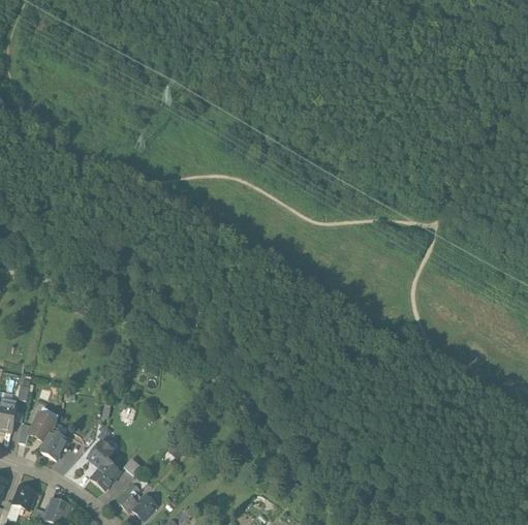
[(28,396),(33,374),(25,372),(20,395),(28,396)]
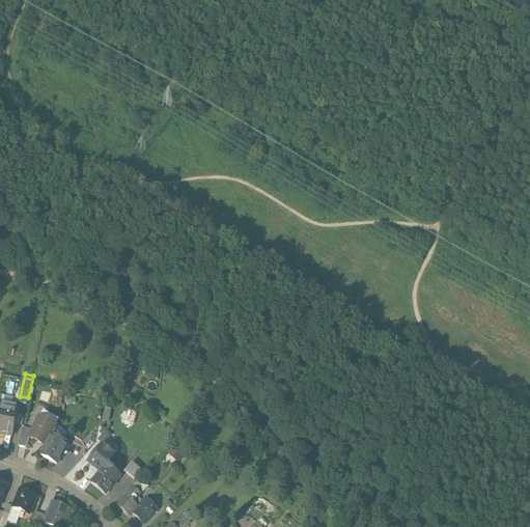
[(17,400),(0,397),(0,428),(10,432),(17,400)]
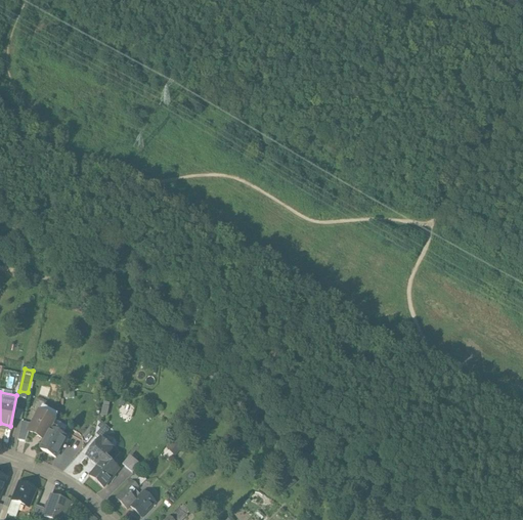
[(54,417),(38,407),(32,420),(28,428),(43,436),(49,425),(54,417)]
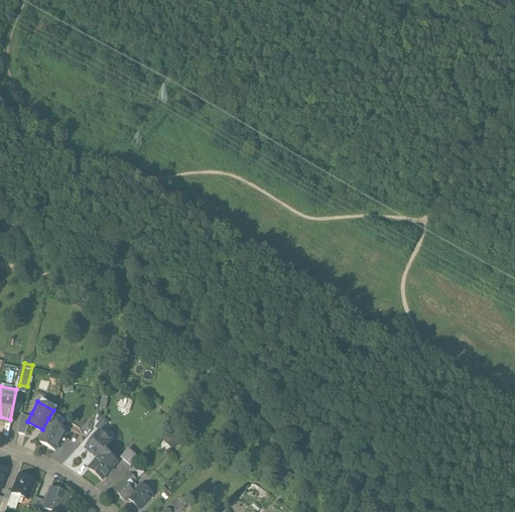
[(31,413),(20,411),(16,429),(24,430),(27,421),(31,413)]
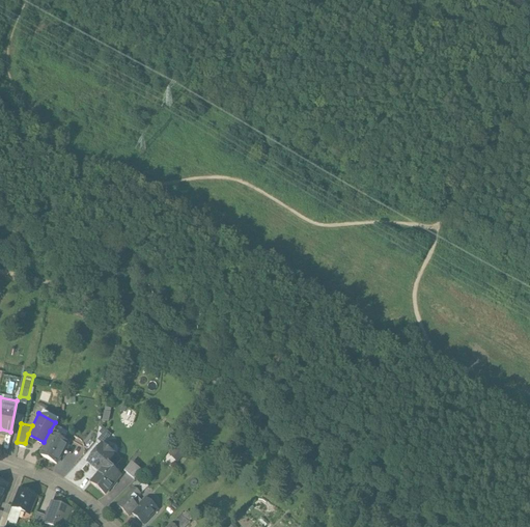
[(109,432),(99,423),(95,437),(101,441),(109,432)]
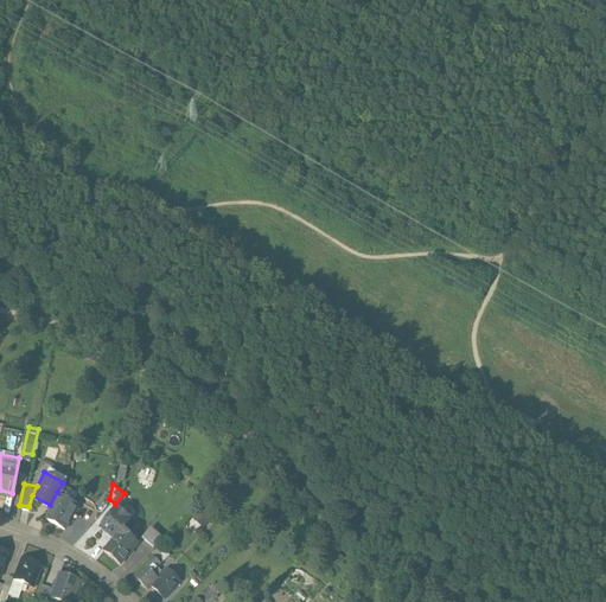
[(76,501),(57,492),(50,505),(45,516),(64,525),(76,501)]
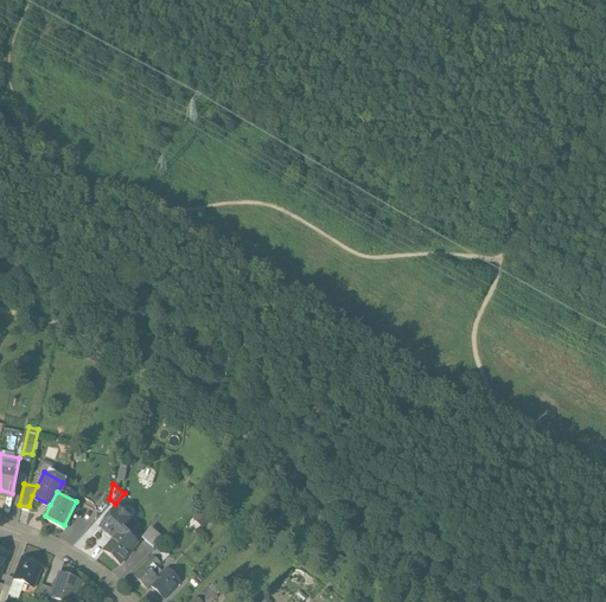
[(128,516),(115,504),(99,524),(113,535),(103,546),(119,559),(136,538),(128,531),(138,518),(132,512),(128,516)]
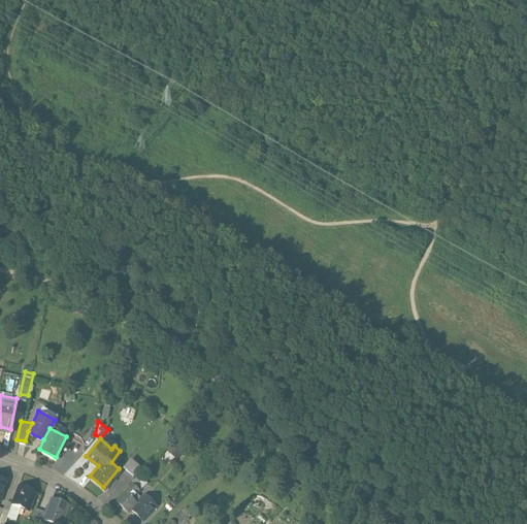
[(131,481),(116,498),(127,510),(130,506),(140,496),(140,495),(136,491),(145,480),(137,471),(130,480),(131,481)]
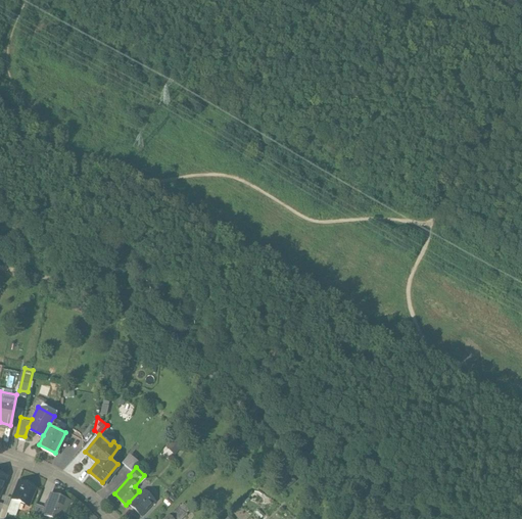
[(35,486),(18,478),(10,496),(28,503),(35,486)]
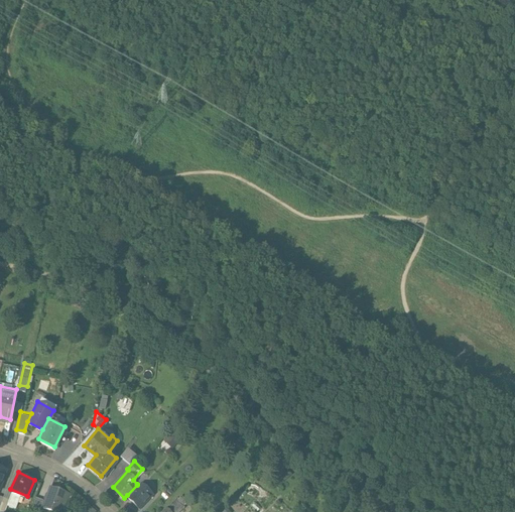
[(127,495),(138,506),(152,492),(141,481),(137,484),(137,485),(127,495)]
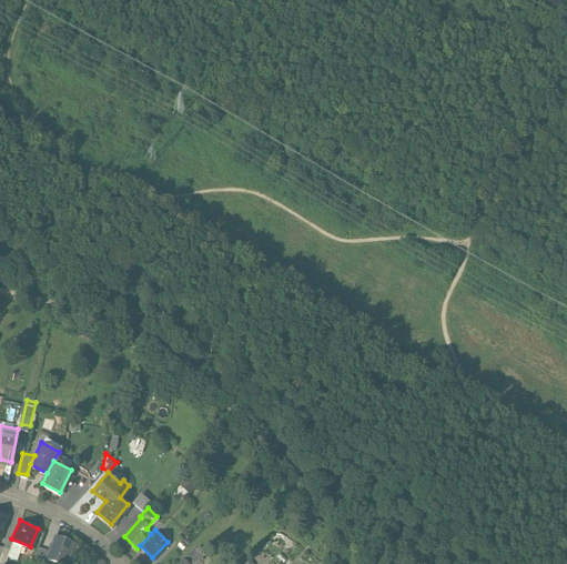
[(73,542),(54,534),(46,556),(66,563),(73,542)]
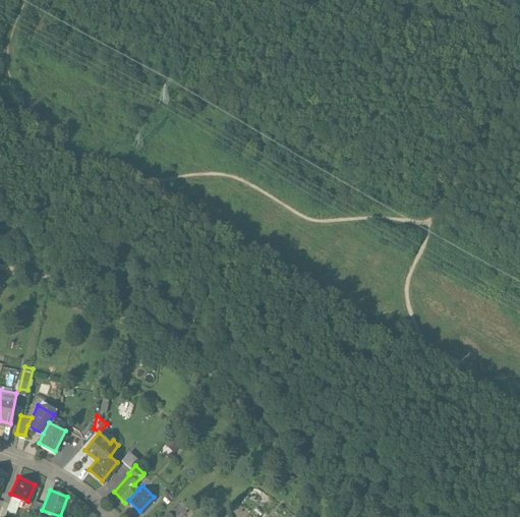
[(8,504),(2,501),(0,506),(0,515),(3,516),(8,504)]
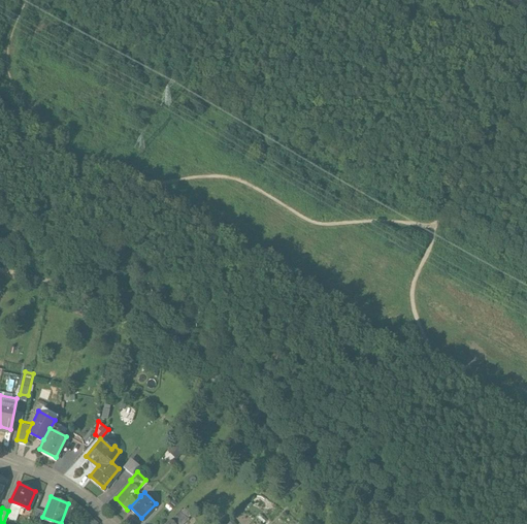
[(179,509),(163,523),(182,523),(188,518),(179,509)]
